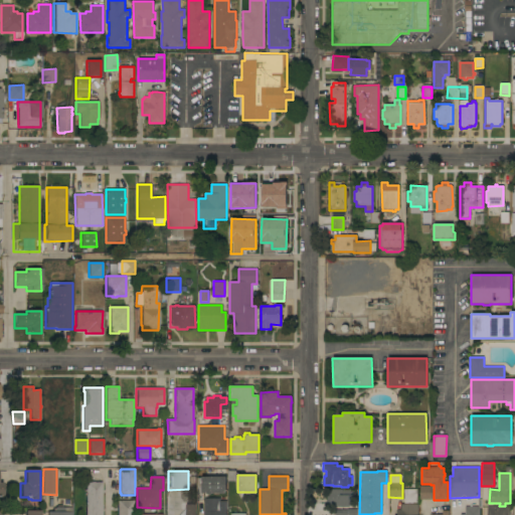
[(225,477),(225,491),(224,491),(224,493),(211,493),(210,495),(207,495),(205,493),(204,493),(203,499),(203,501),(197,500),(197,478),(225,477)]
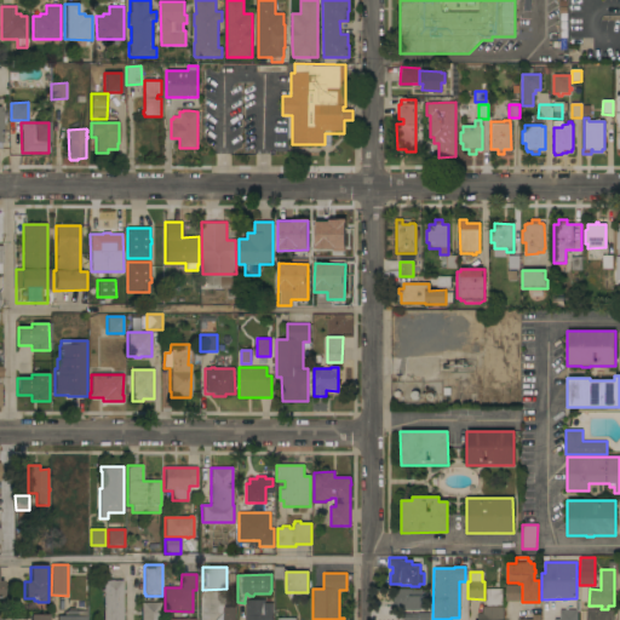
[(103,619),(103,592),(102,592),(102,590),(103,590),(103,580),(122,581),(122,619),(103,619)]
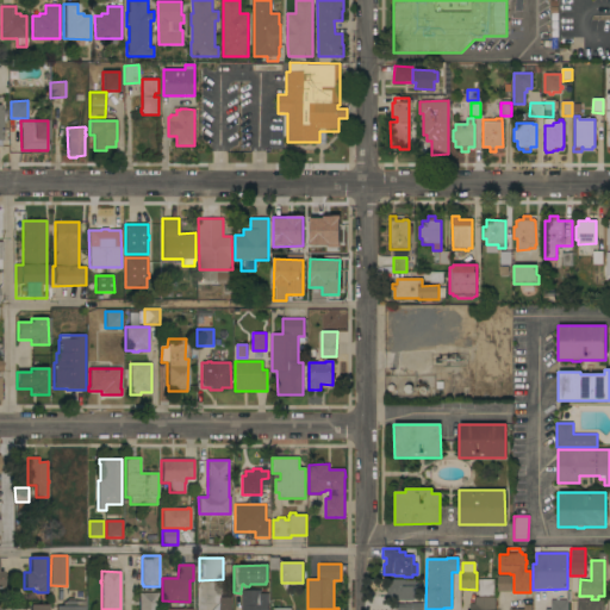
[(511,592),(497,592),(497,576),(511,576),(511,592)]
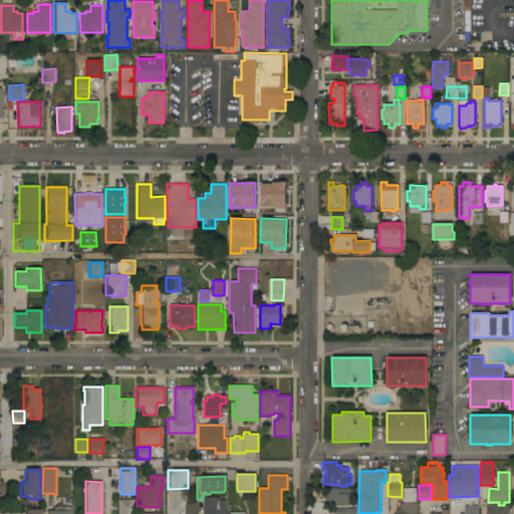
[(403,489),(416,488),(416,502),(403,502),(403,489)]
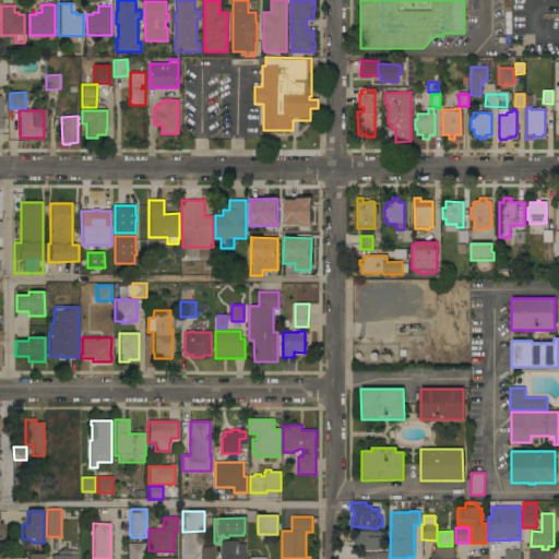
[(357,532),(380,532),(380,546),(379,546),(379,550),(377,550),(377,552),(384,552),(384,549),(388,549),(388,558),(363,558),(363,554),(370,554),(370,550),(368,550),(368,548),(364,549),(364,550),(357,550),(357,532)]
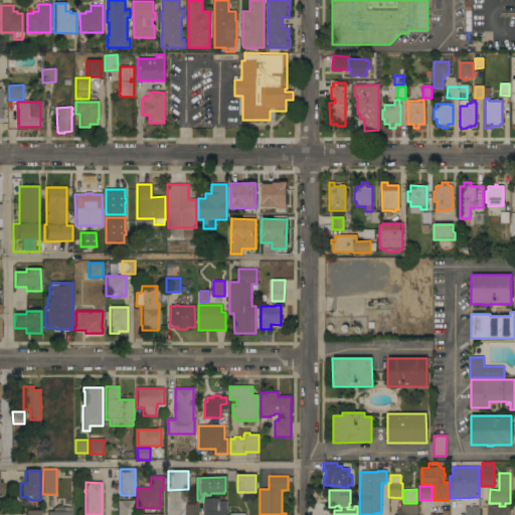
[(202,514),(202,512),(204,512),(203,499),(218,499),(218,501),(226,501),(226,514),(202,514)]
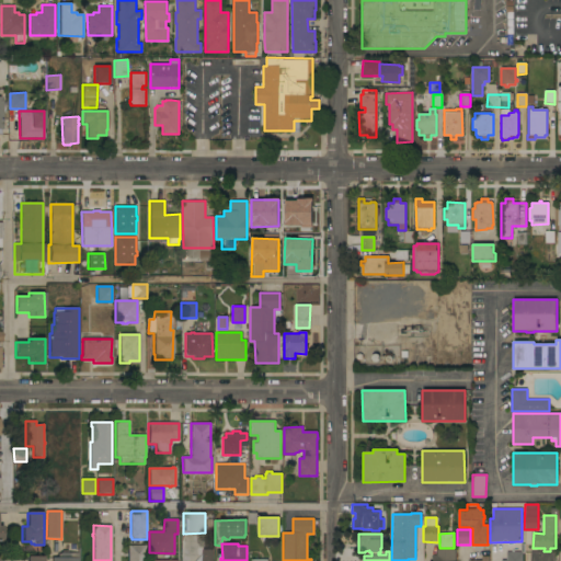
[(127,560),(127,546),(145,546),(145,560),(127,560)]
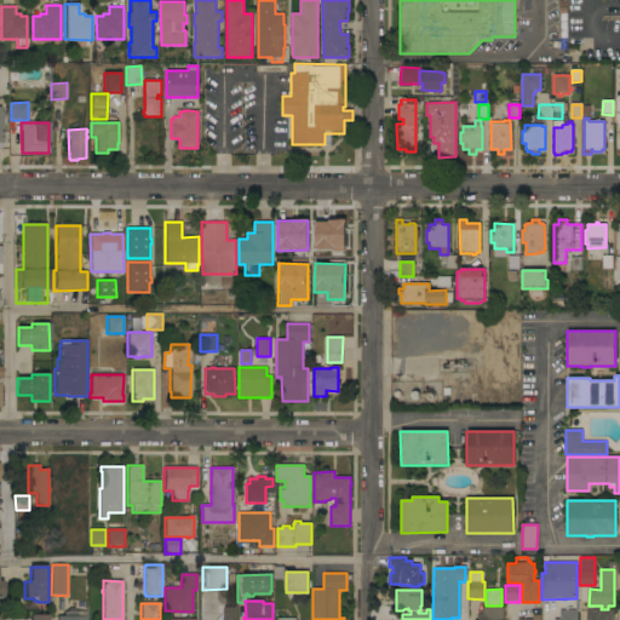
[(234,619),(235,607),(223,607),(222,619),(234,619)]
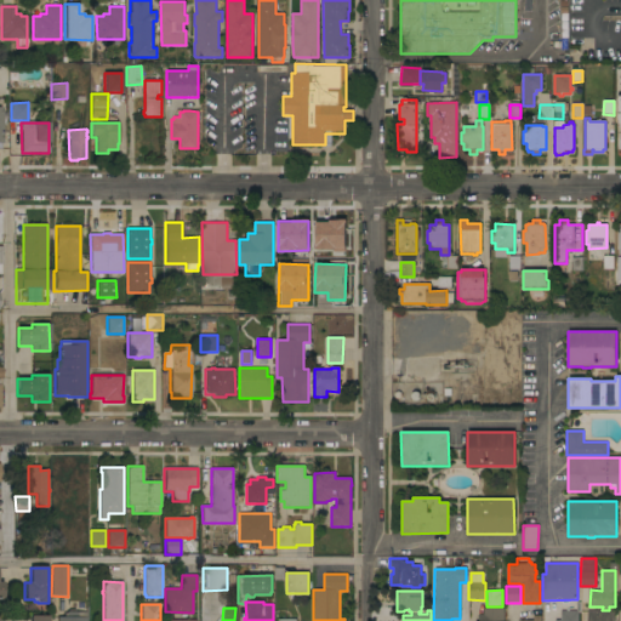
[(503,608),(503,620),(478,620),(478,614),(483,614),(483,608),(503,608)]
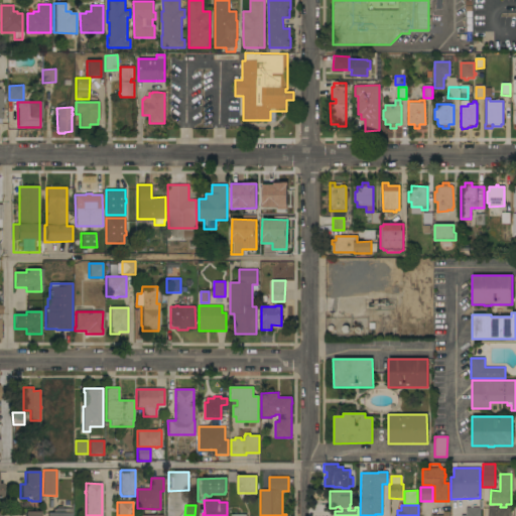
[(47,515),(47,513),(53,513),(53,509),(57,509),(57,507),(62,507),(62,509),(72,509),(72,515),(47,515)]
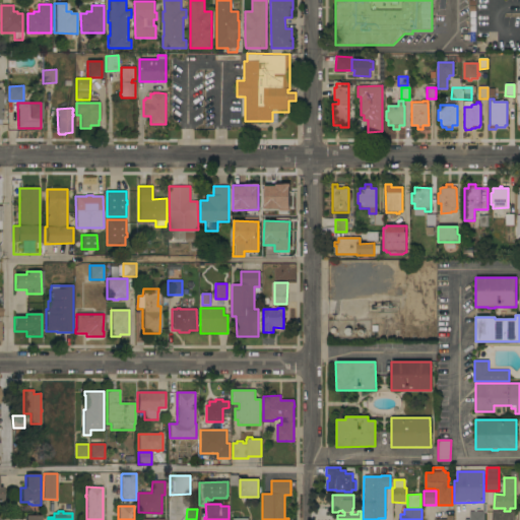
[(483,519),(464,519),(469,519),(469,511),(484,511),(483,519)]
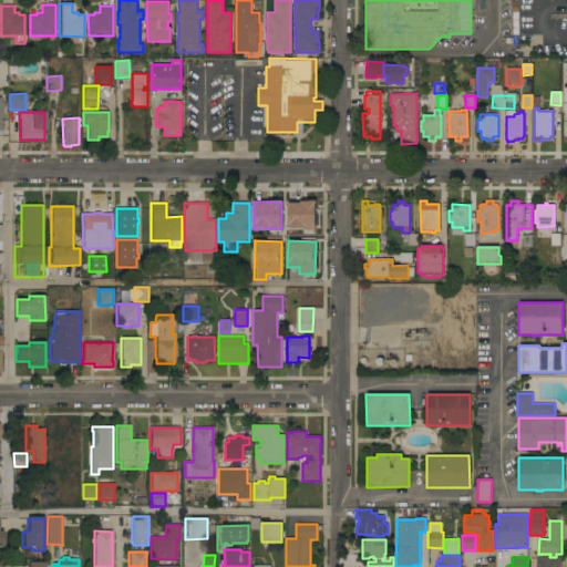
[(559,566),(559,557),(535,558),(535,566),(559,566)]
